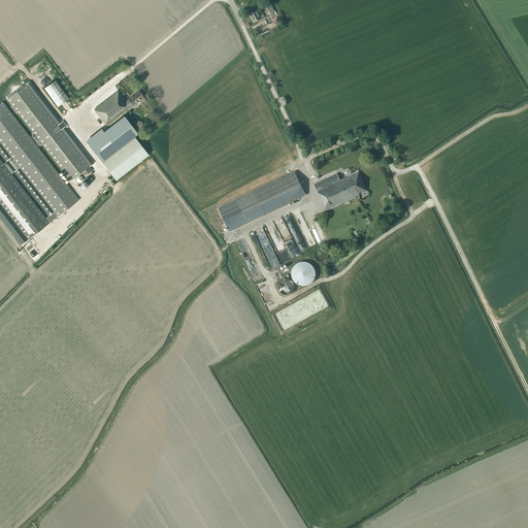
[(276,17),(269,3),(265,5),(266,8),(267,8),(273,18),(276,17)]
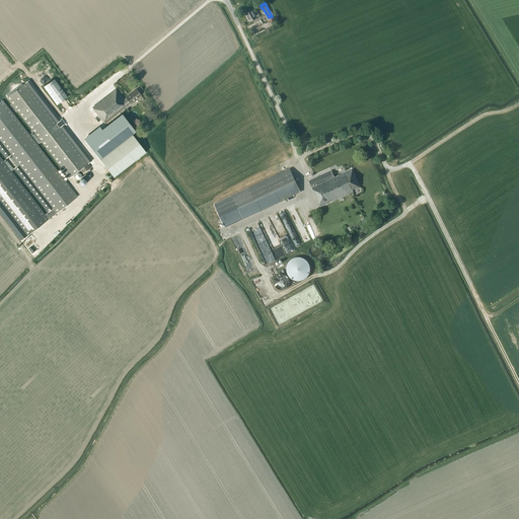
[(256,14),(253,8),(245,13),(249,21),(260,16),(258,13),(256,14)]
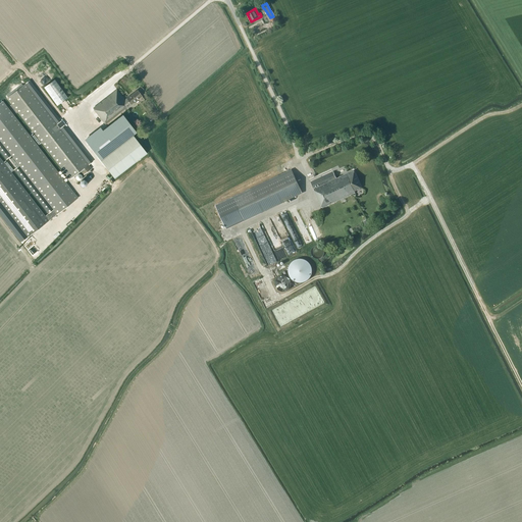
[(57,106),(67,98),(54,80),(44,88),(57,106)]
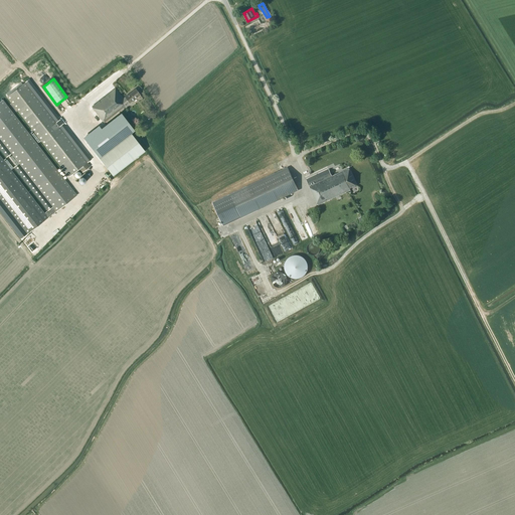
[(81,173),(90,167),(24,82),(7,97),(68,177),(78,169),(81,173)]
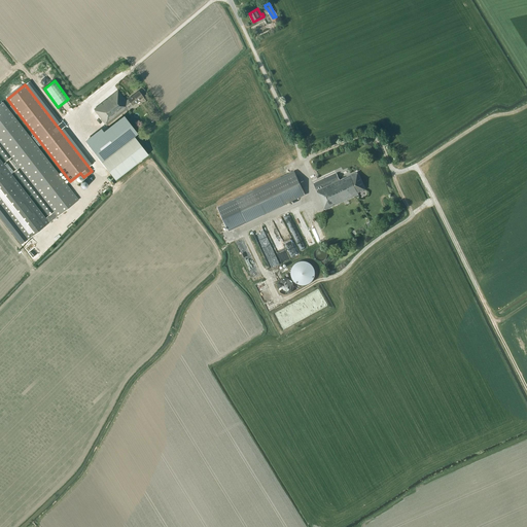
[(128,100),(126,101),(118,91),(94,109),(106,126),(110,124),(126,111),(127,111),(129,109),(129,108),(143,97),(139,92),(128,100)]
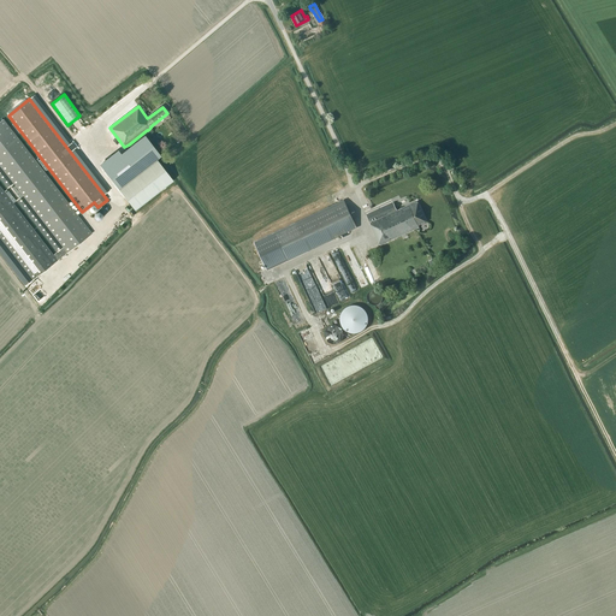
[(3,120),(0,122),(0,166),(63,247),(53,255),(0,187),(0,237),(33,279),(63,256),(92,234),(3,120)]
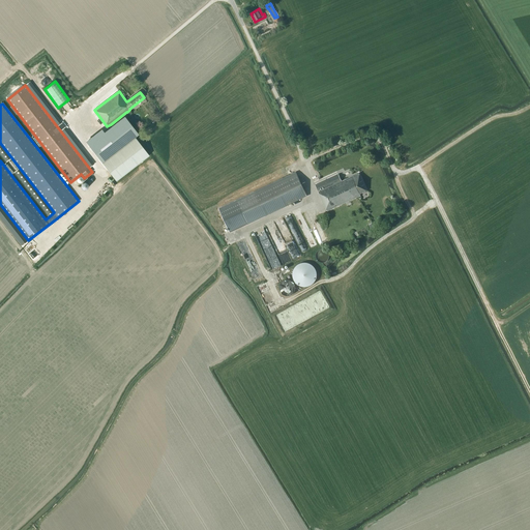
[(102,164),(120,150),(124,147),(136,138),(135,138),(138,135),(124,117),(112,126),(106,131),(88,145),(102,164)]
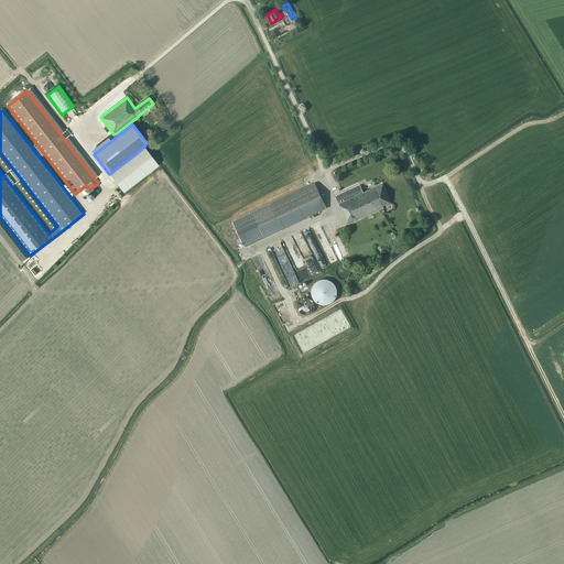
[(129,152),(125,155),(128,160),(109,174),(123,192),(158,165),(144,147),(132,156),(129,152)]
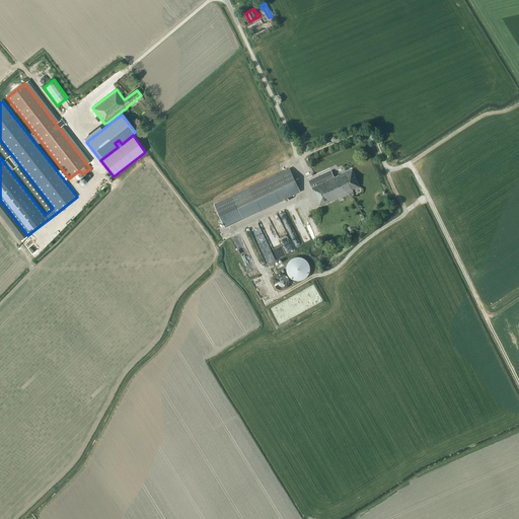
[(225,228),(242,220),(258,212),(300,192),(289,169),(214,205),(225,228)]
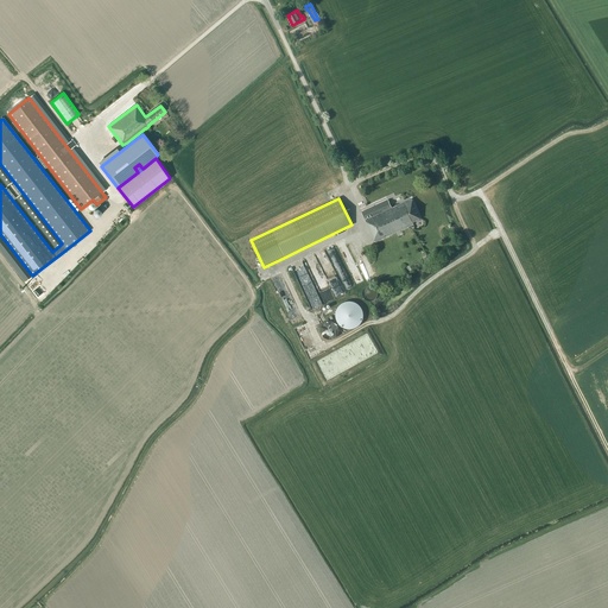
[(420,219),(411,198),(398,206),(392,208),(387,200),(361,213),(365,221),(375,242),(413,225),(412,222),(416,221),(416,222),(419,220),(419,219),(420,219)]
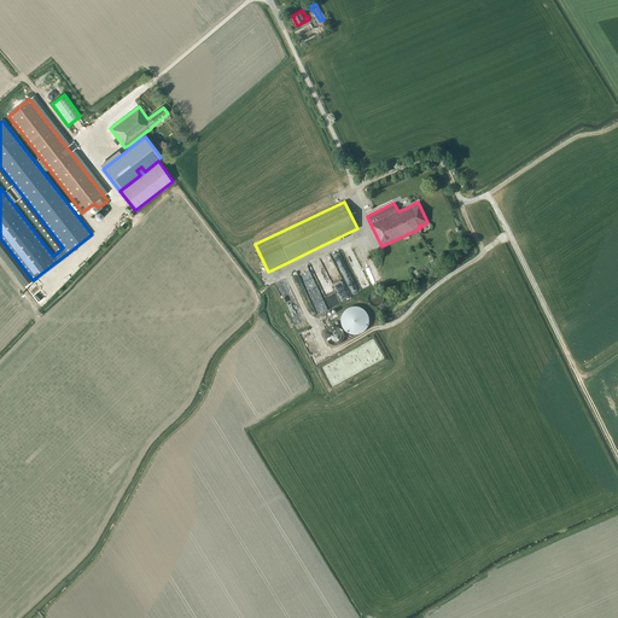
[(295,327),(304,322),(289,283),(279,287),(295,327)]
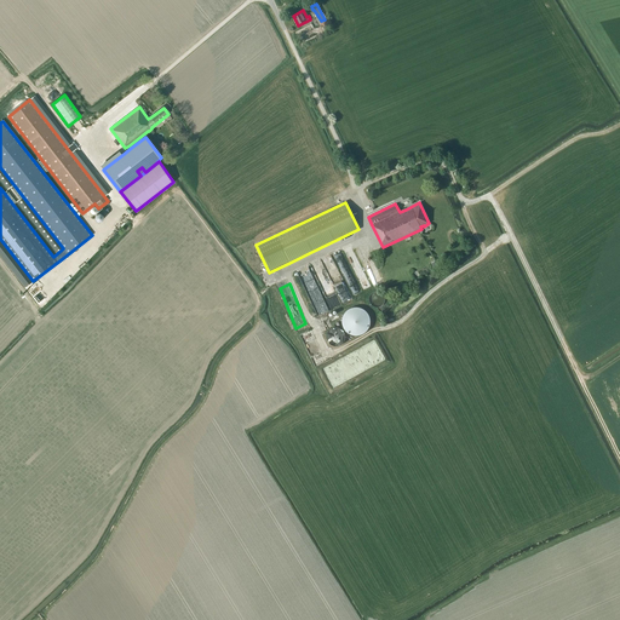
[(368,313),(367,311),(366,311),(366,310),(365,310),(363,309),(362,309),(362,308),(361,308),(360,308),(359,308),(357,306),(356,306),(355,306),(352,308),(351,308),(350,308),(349,309),(348,309),(348,310),(346,310),(345,311),(345,313),(344,314),(343,315),(343,316),(343,317),(342,319),(342,320),(342,321),(342,322),(342,323),(343,325),(343,326),(343,327),(344,327),(344,328),(344,329),(345,331),(346,331),(346,332),(348,332),(349,333),(350,333),(350,334),(351,334),(352,334),(354,336),(355,336),(356,336),(357,336),(359,336),(360,334),(361,334),(362,334),(363,333),(365,333),(365,332),(366,332),(367,331),(367,329),(368,328),(369,327),(369,326),(369,325),(371,323),(371,322),(371,321),(371,320),(371,319),(369,317),(369,316),(368,314),(368,313)]
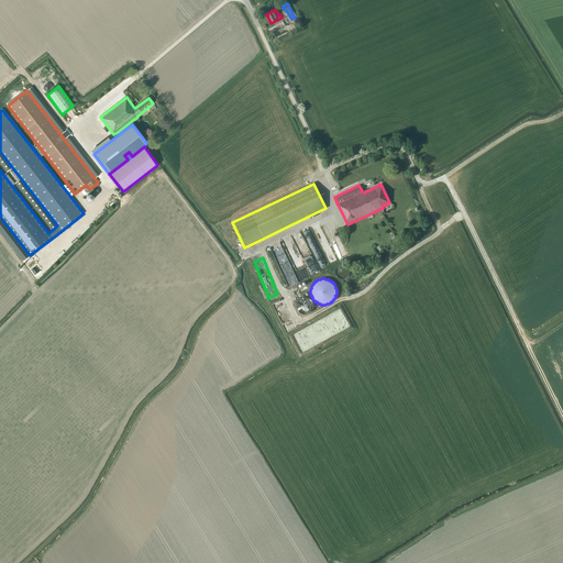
[(312,300),(311,300),(311,299),(310,299),(310,298),(309,298),(308,298),(307,297),(306,297),(305,297),(304,297),(302,297),(301,298),(300,298),(299,299),(298,300),(297,301),(297,302),(297,304),(296,305),(296,306),(297,307),(297,308),(297,309),(297,310),(298,310),(298,311),(299,311),(299,312),(300,312),(301,313),(302,315),(304,315),(305,315),(306,315),(307,315),(307,313),(309,313),(310,312),(311,311),(312,310),(312,309),(313,309),(313,308),(313,307),(313,306),(313,305),(313,304),(313,302),(312,302),(312,301),(312,300)]
